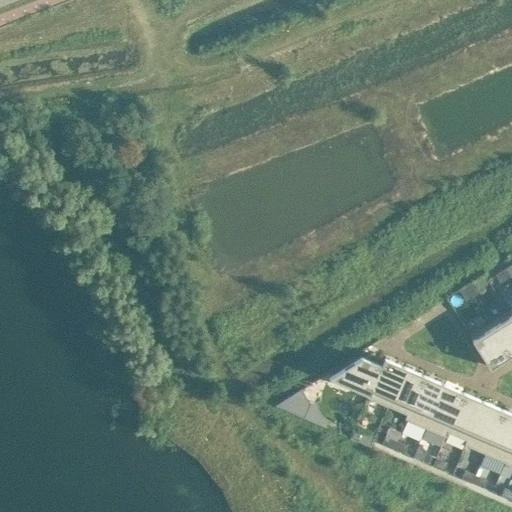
[(505,267),(495,274),(500,281),(510,275),(505,267)]
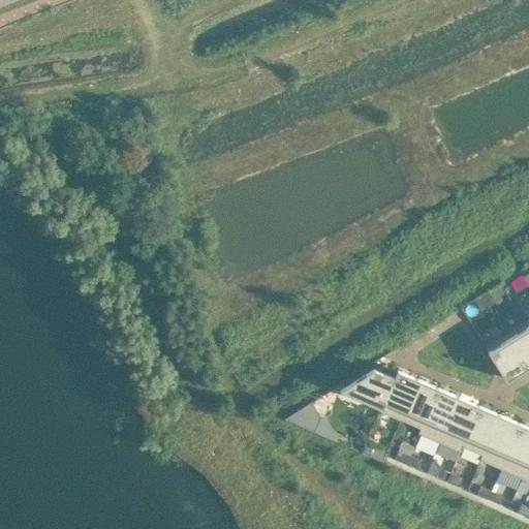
[(488,290),(480,296),(488,306),(495,301),(488,290)]
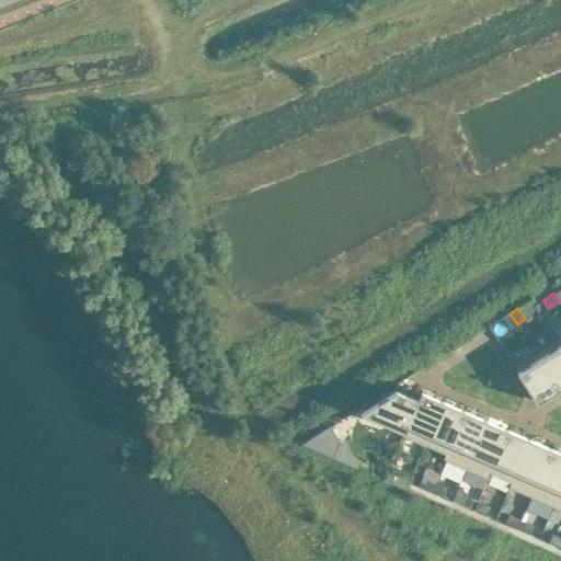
[(510,313),(502,318),(510,329),(517,324),(510,313)]
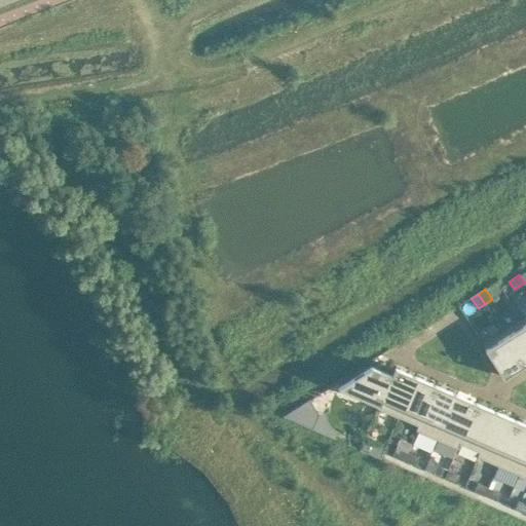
[(521,318),(502,331),(504,335),(523,364),(523,365),(525,362),(525,327),(524,324),(521,318)]
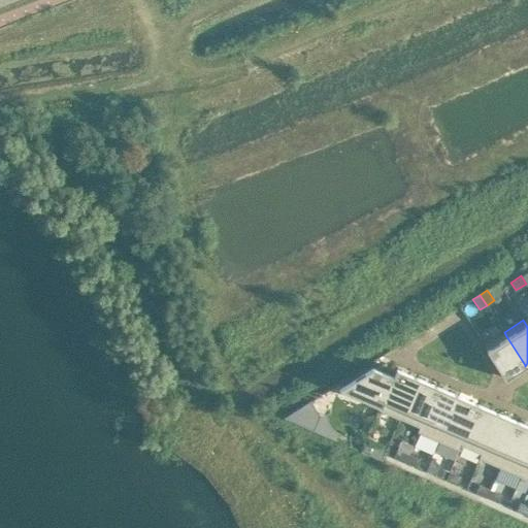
[(504,332),(484,344),(487,349),(486,350),(504,378),(525,366),(525,365),(506,336),(504,332)]
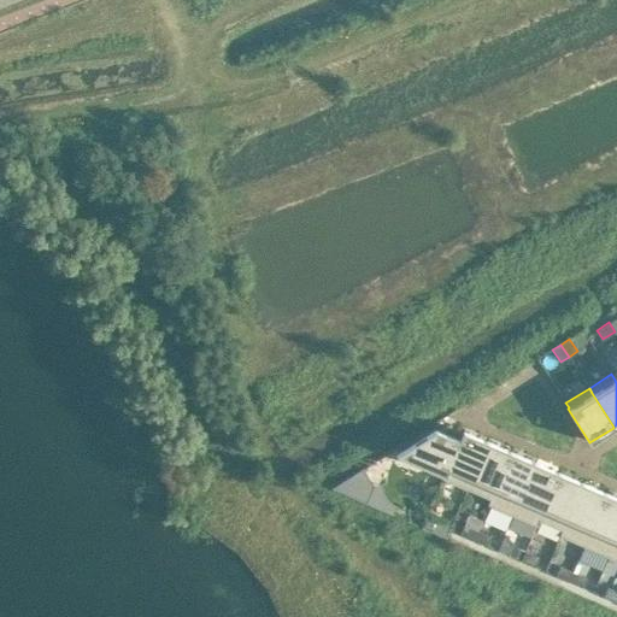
[(435,429),(395,454),(444,475),(445,475),(448,468),(447,468),(463,432),(446,424),(438,430),(435,429)]
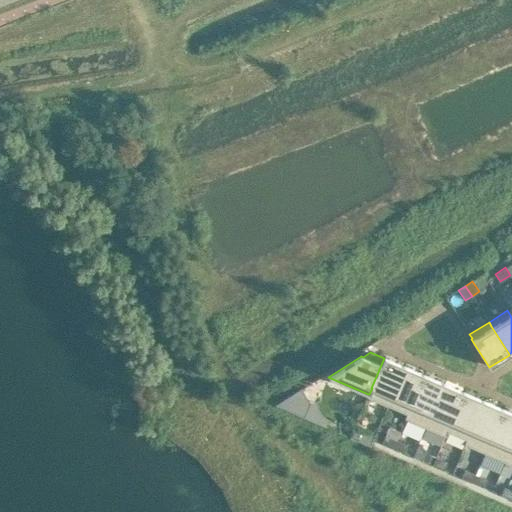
[(368,394),(367,397),(387,406),(391,397),(404,367),(404,366),(384,357),(384,358),(371,388),(372,388),(369,394),(368,394)]
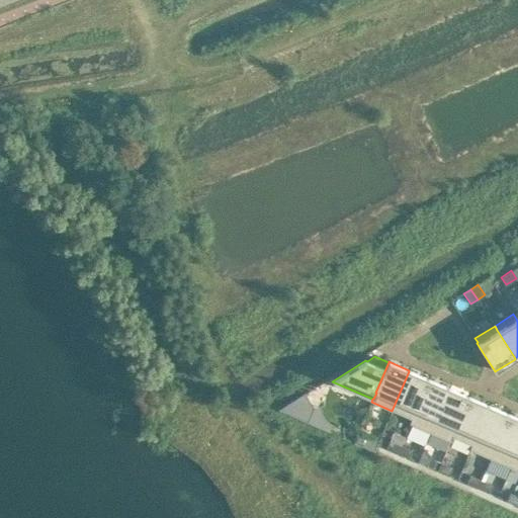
[(396,402),(392,411),(412,419),(416,410),(429,380),(429,378),(409,370),(409,371),(396,402)]
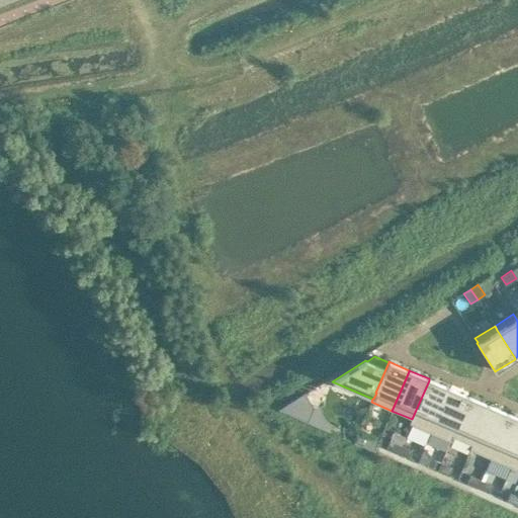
[(412,419),(410,424),(430,432),(436,419),(449,389),(449,387),(429,378),(429,380),(416,410),(412,419)]
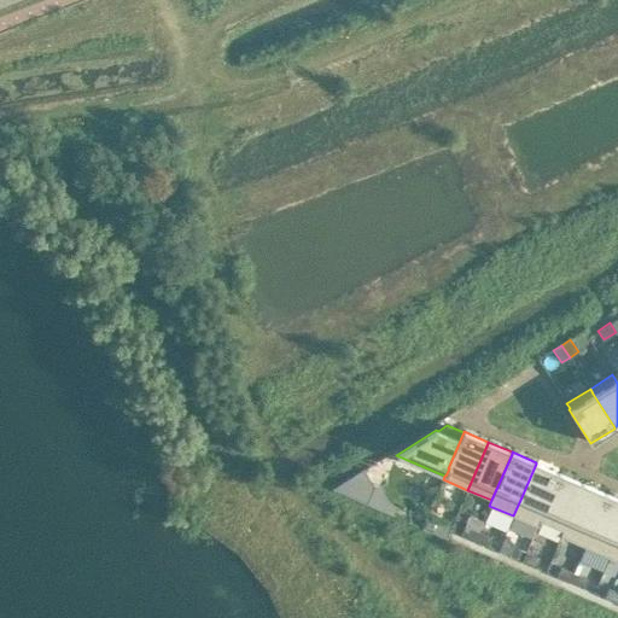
[(520,500),(513,516),(537,526),(540,522),(544,511),(560,474),(561,473),(536,462),(536,464),(520,500)]
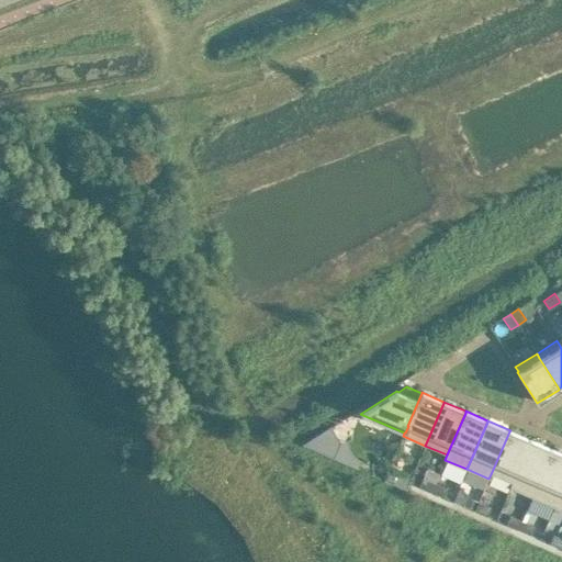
[(329,426),(301,445),(333,458),(340,441),(329,426)]
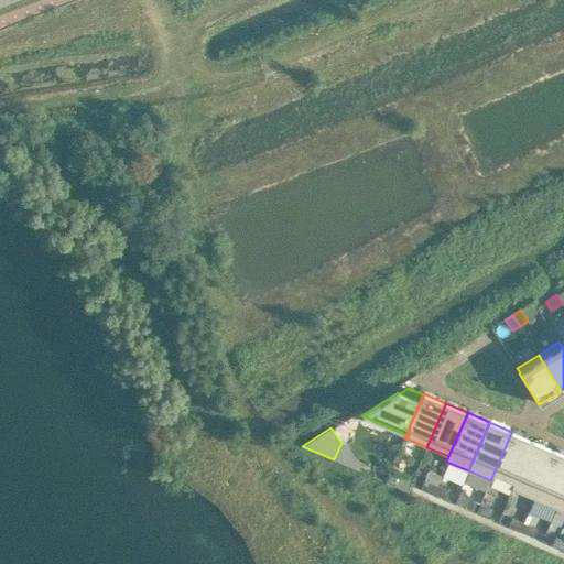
[(497,466),(492,476),(511,484),(513,485),(518,475),(531,442),(532,441),(512,432),(511,433),(497,466)]
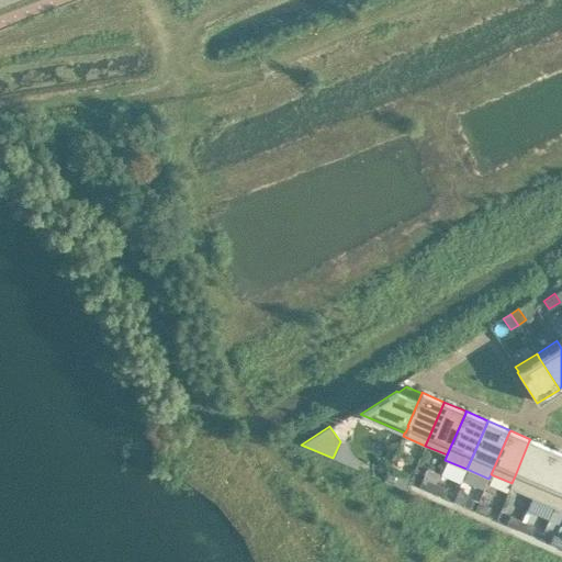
[(512,483),(509,487),(531,497),(538,483),(552,450),(552,449),(530,439),(529,440),(516,473),(512,483)]
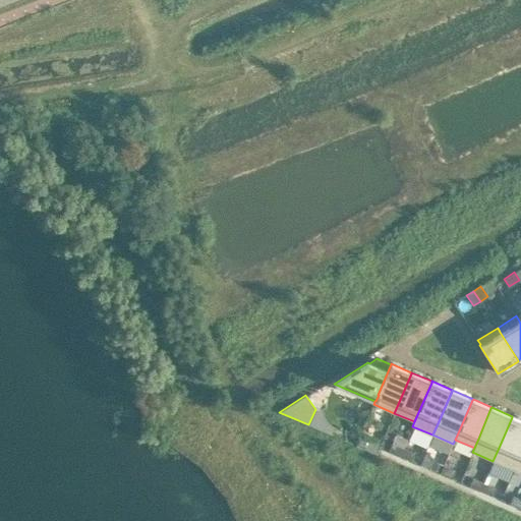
[(499,448),(493,461),(513,469),(519,456),(520,451),(520,419),(512,416),(512,417),(499,448)]
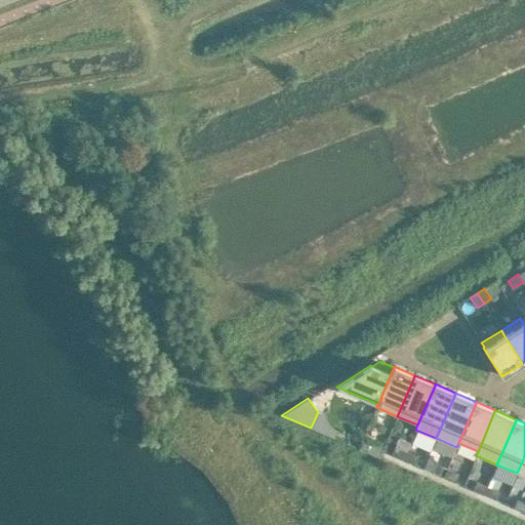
[(363,439),(359,449),(366,452),(366,451),(373,454),(379,457),(384,447),(363,439)]
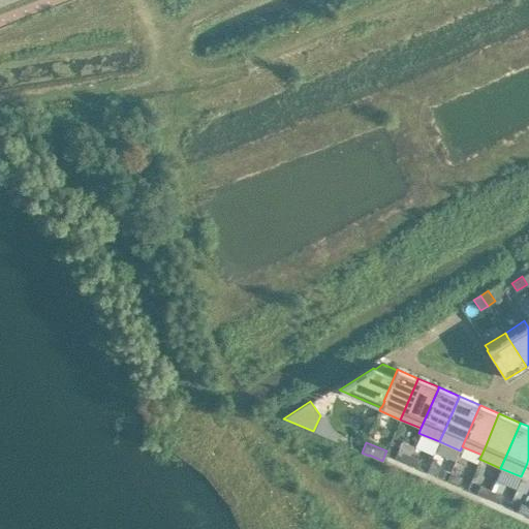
[(398,449),(394,458),(405,463),(409,455),(398,449)]
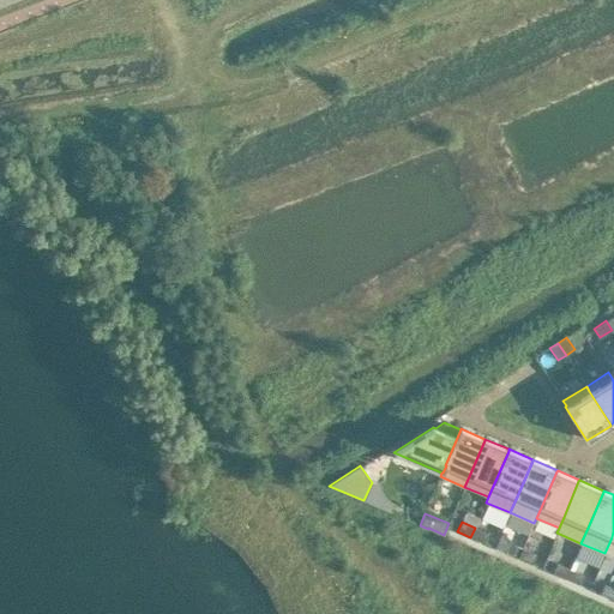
[(475,528),(470,537),(483,543),(488,534),(475,528)]
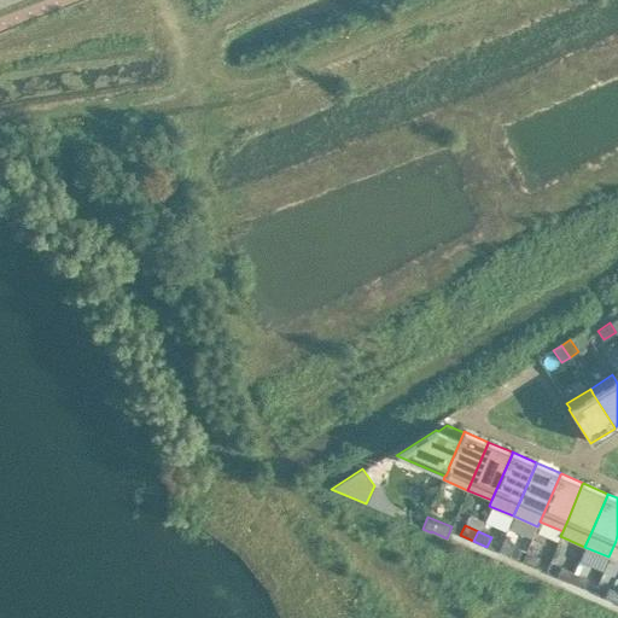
[(512,546),(508,555),(522,561),(526,552),(512,546)]
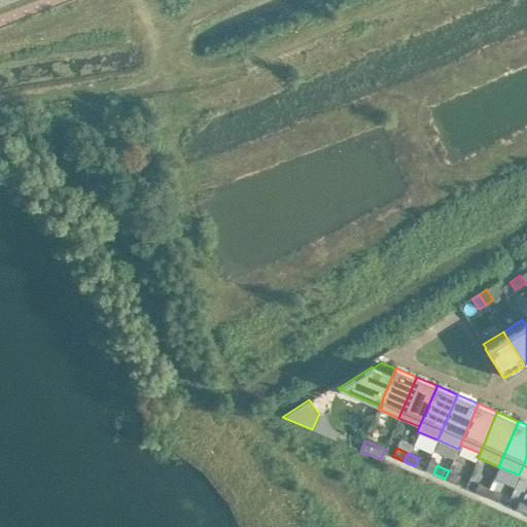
[(449,470),(445,479),(456,484),(460,476),(449,470)]
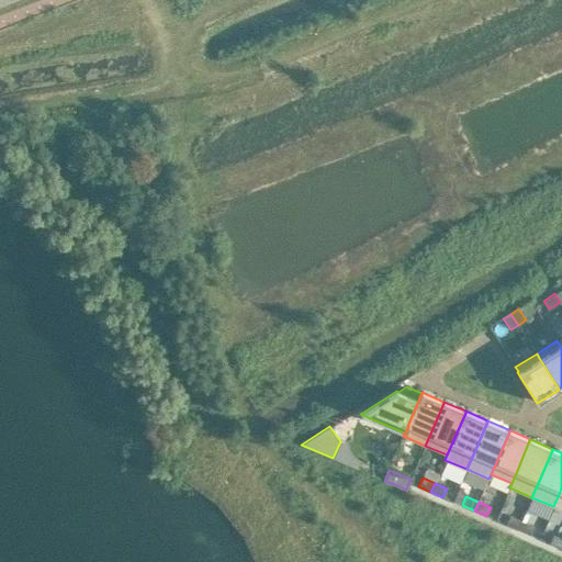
[(509,515),(505,525),(518,529),(521,520),(509,515)]
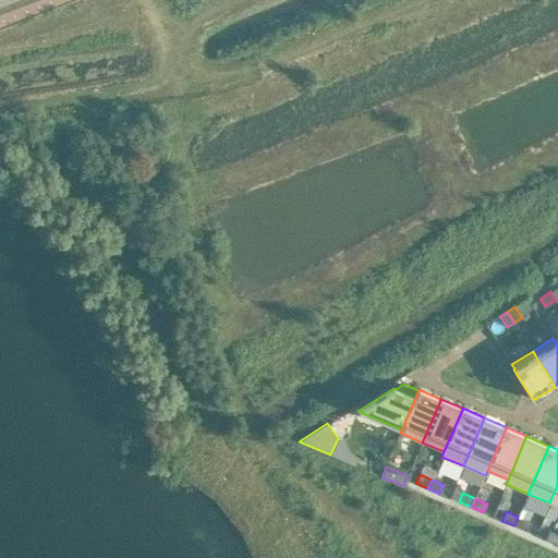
[(518,517),(514,525),(526,531),(530,522),(518,517)]
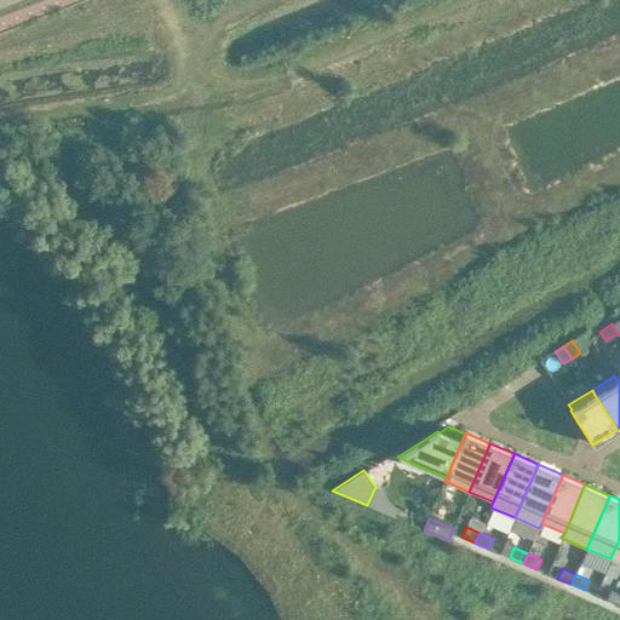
[(619,593),(610,590),(606,600),(619,606),(619,602),(619,593)]
